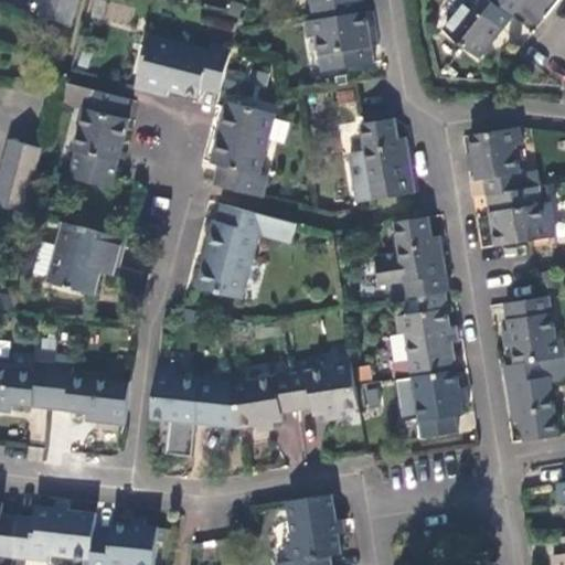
[(41,0),(38,17),(70,25),(76,0),(41,0)]
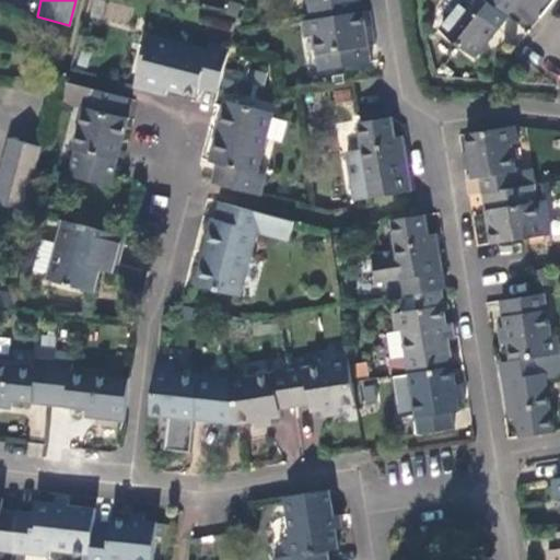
[(305,0),(310,20),(349,13),(347,0),(305,0)]
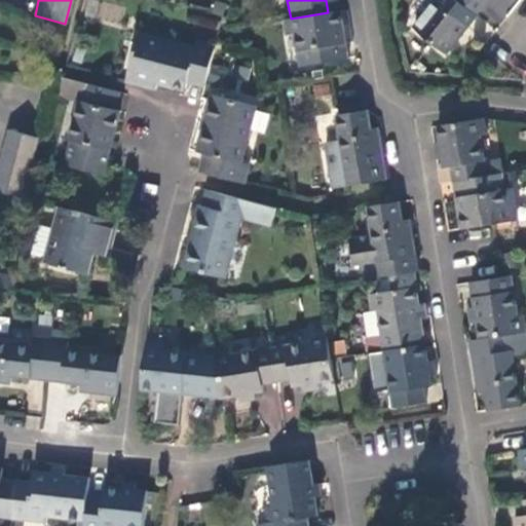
[(339,10),(337,0),(326,0),(328,12),(339,10)]
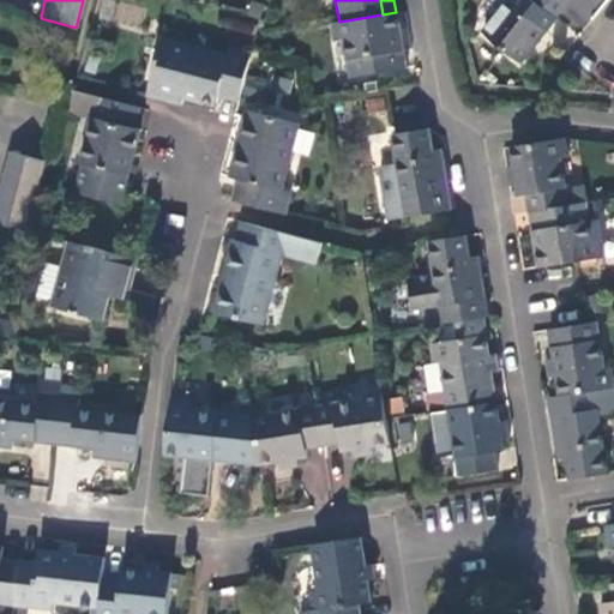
[(518,62),(554,18),(531,0),(516,0),(512,4),(507,0),(481,32),(518,62)]
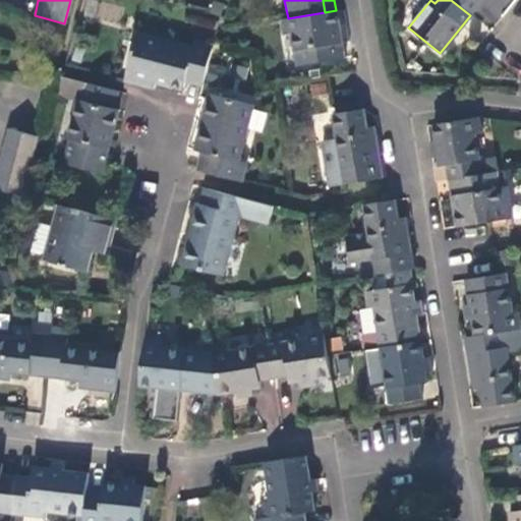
[(451,0),(470,15),(482,0),(451,0)]
